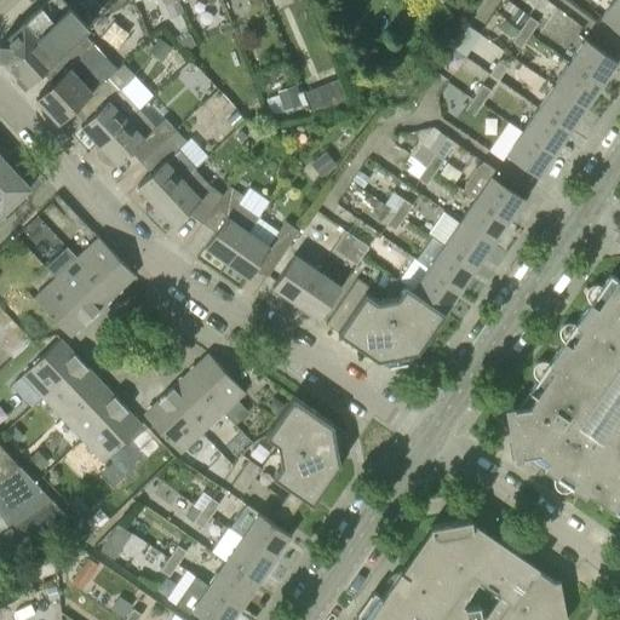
[(0,59),(24,87),(41,72),(58,55),(39,34),(69,6),(63,0),(46,0),(0,42),(0,59)]
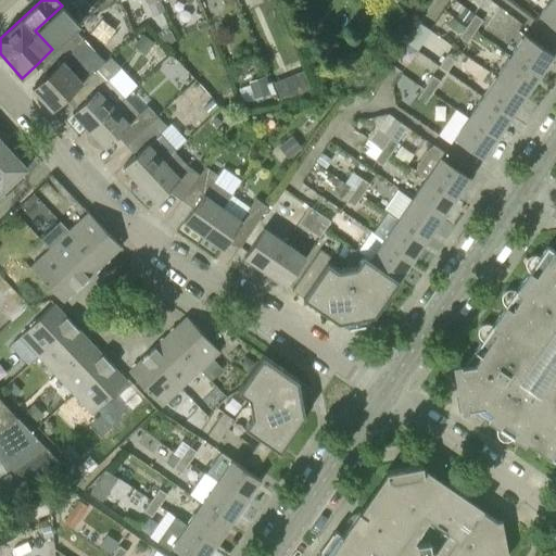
[(159,0),(149,4),(153,15),(163,11),(159,0)]
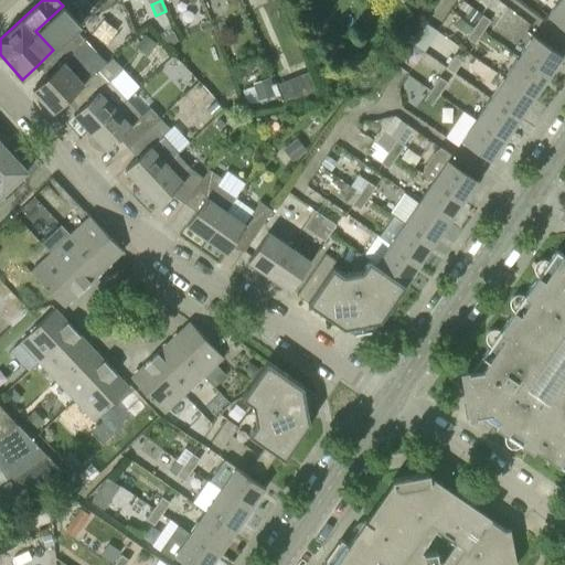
[(486,0),(480,0),(477,4),(498,20),(505,9),(493,1),(491,3),(486,0)]
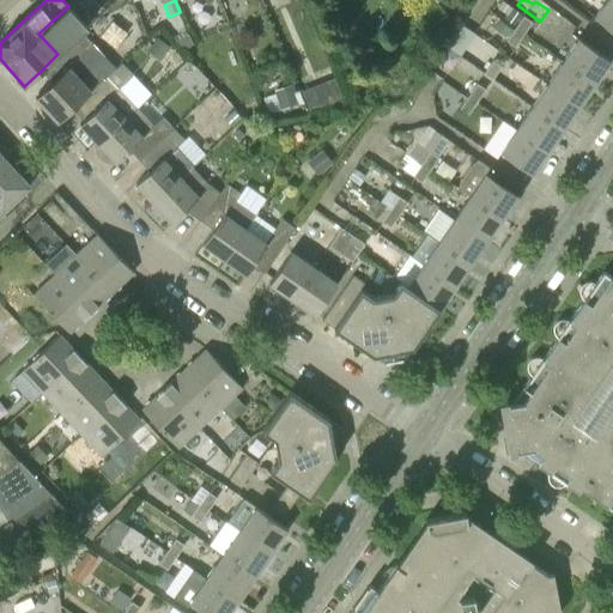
[(612,0),(606,0),(593,16),(612,32),(612,0)]
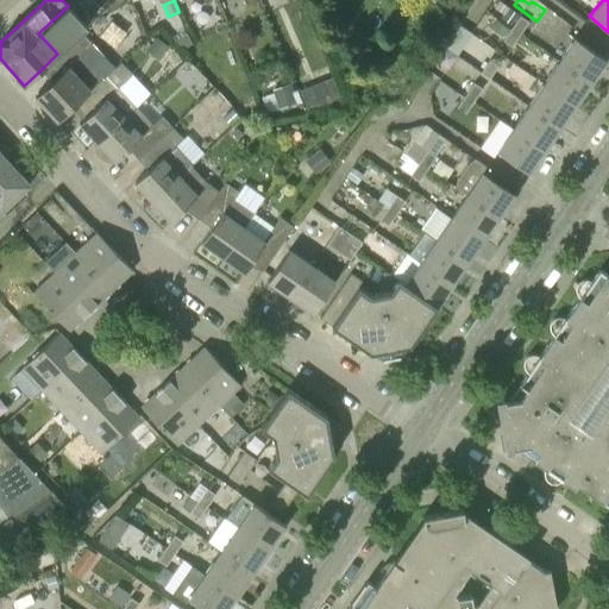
[(504,16),(509,8),(498,1),(494,8),(504,16)]
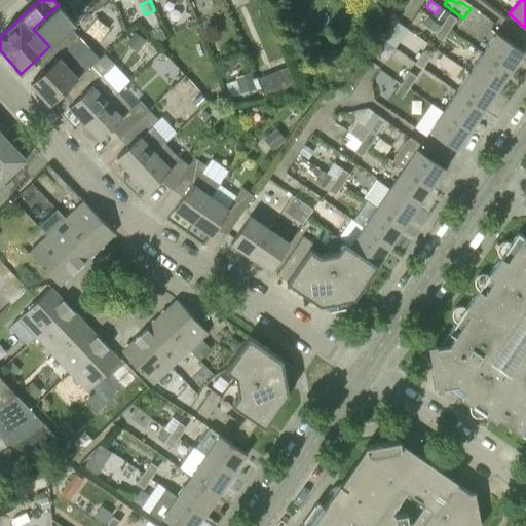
[(442,25),(449,29),(457,19),(449,13),(442,25)]
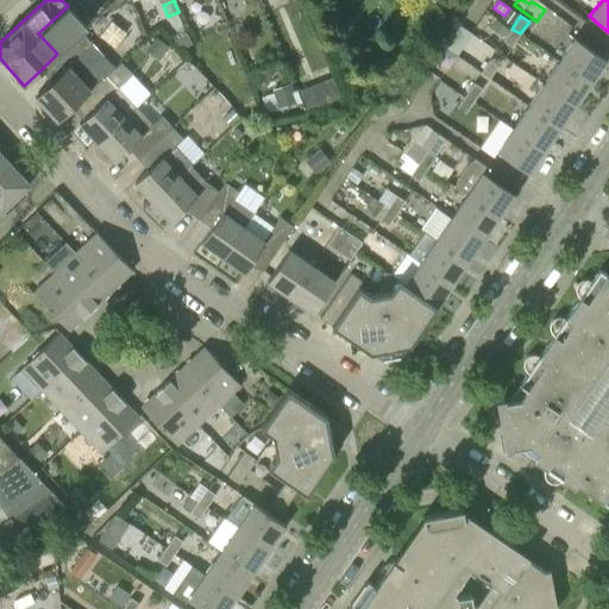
[(508,27),(496,19),(490,27),(502,36),(508,27)]
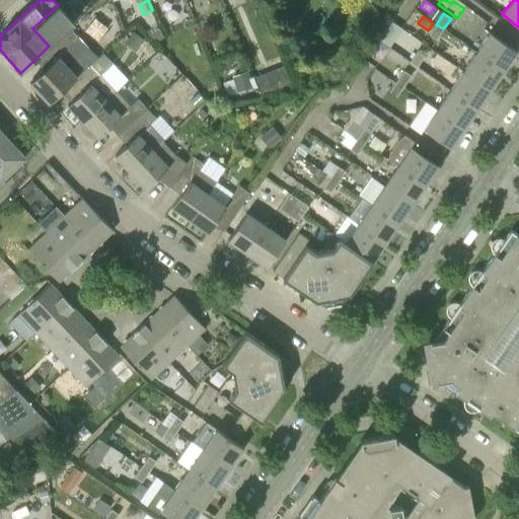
[(436,24),(429,34),(436,40),(443,28),(436,24)]
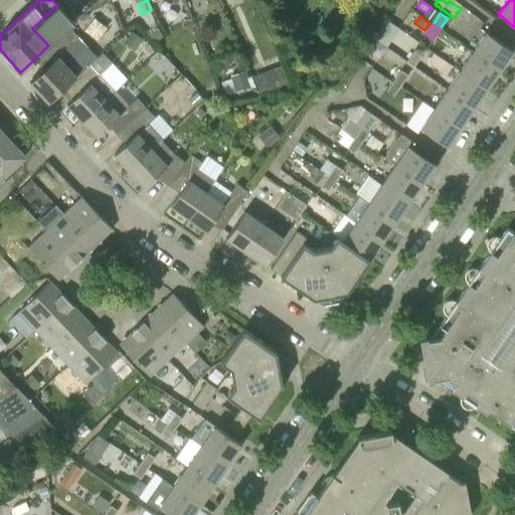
[(68,86),(98,57),(97,57),(88,46),(70,62),(72,65),(70,67),(58,54),(77,36),(69,26),(48,45),(34,59),(42,69),(29,81),(48,102),(67,84),(68,86)]
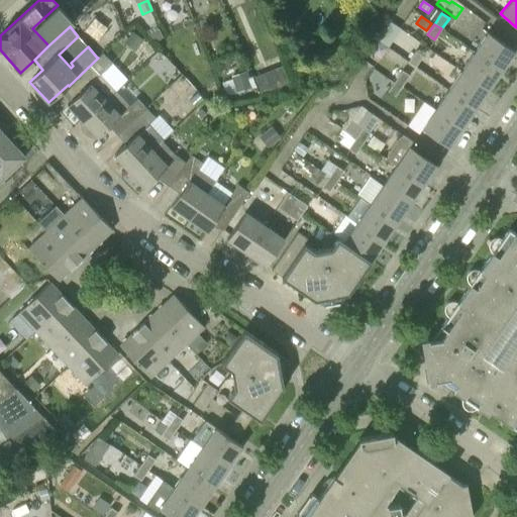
[(162,37),(158,27),(147,34),(154,42),(162,37)]
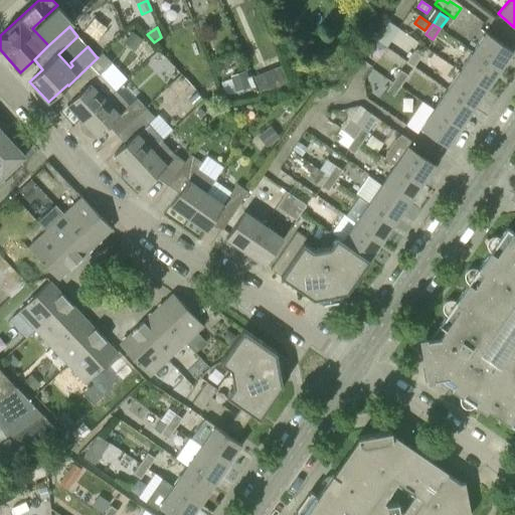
[(132,31),(124,42),(134,49),(143,38),(132,31)]
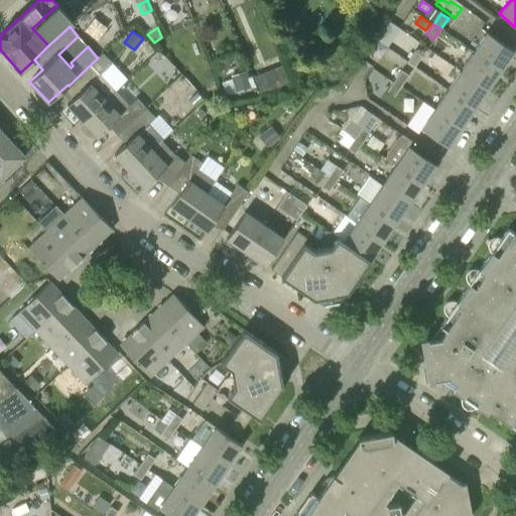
[(473,51),(500,70),(513,50),(487,32),(473,51)]
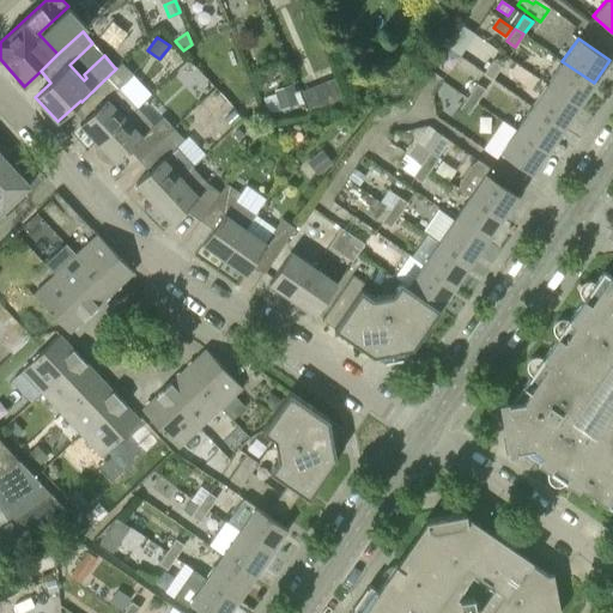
[(374,61),(376,52),(363,48),(360,58),(374,61)]
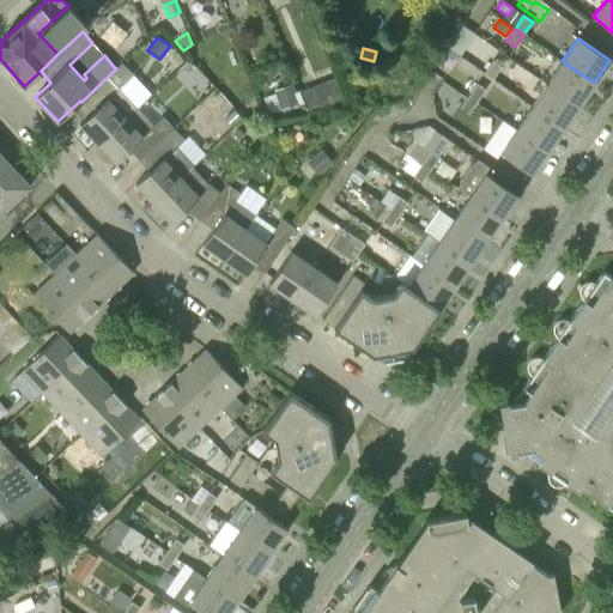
[(492,60),(484,73),(492,79),(502,67),(492,60)]
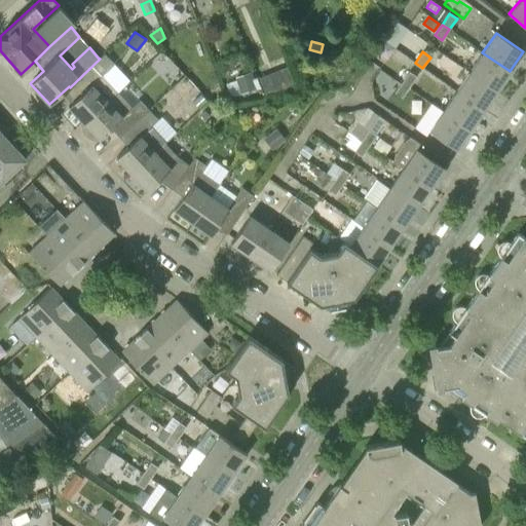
[(79,97),(68,106),(83,122),(118,92),(102,75),(114,64),(104,52),(99,59),(100,59),(70,87),(79,97)]
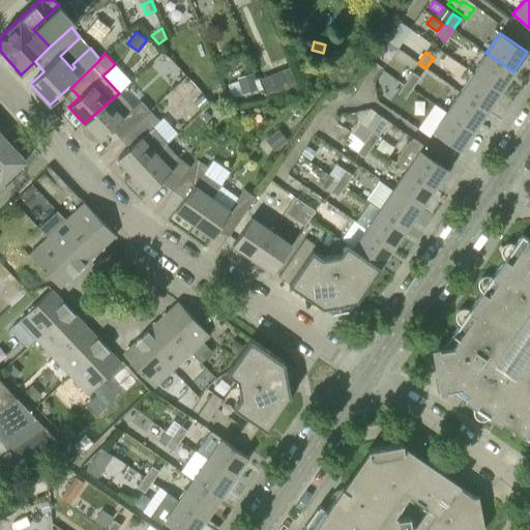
[(472,72),(500,91),(513,71),(486,53),(472,72)]
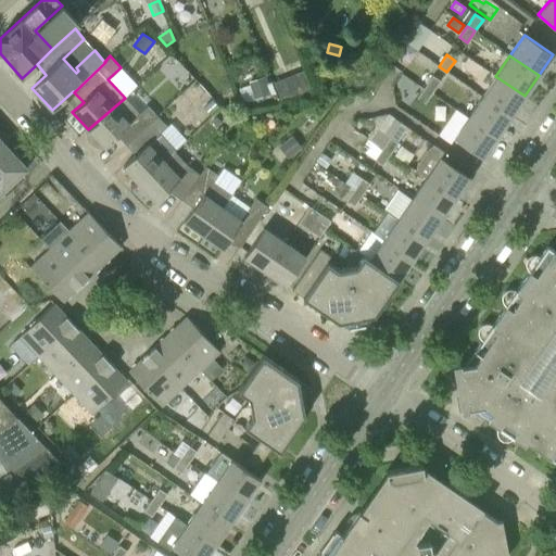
[(302,68),(288,75),(295,96),(311,89),(302,68)]
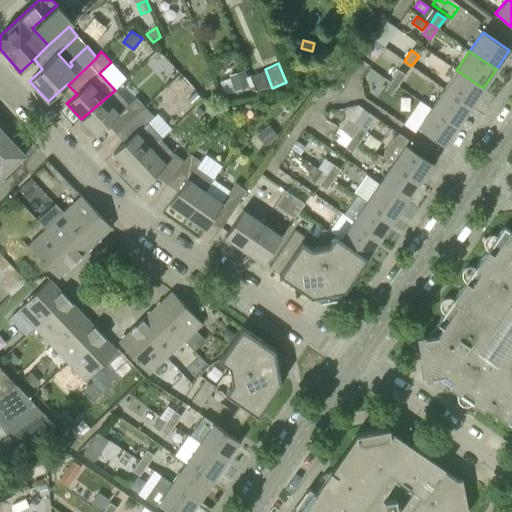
[(229,75),(230,78),(234,90),(234,91),(250,86),(245,69),(229,75)]
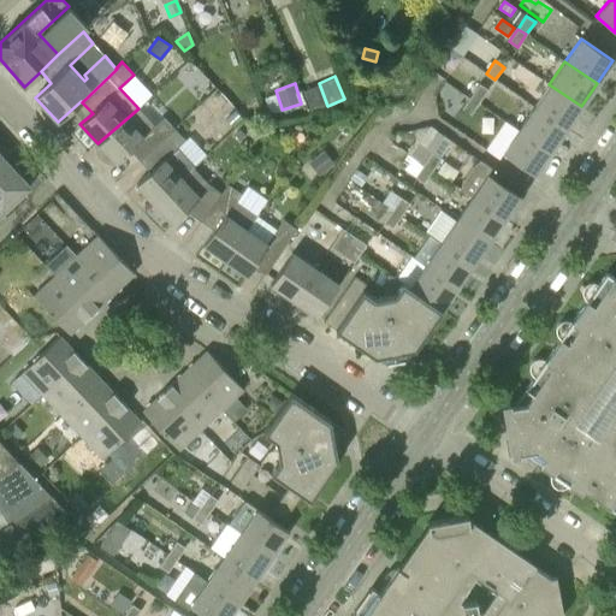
[(471,95),(480,102),(489,89),(480,83),(471,95)]
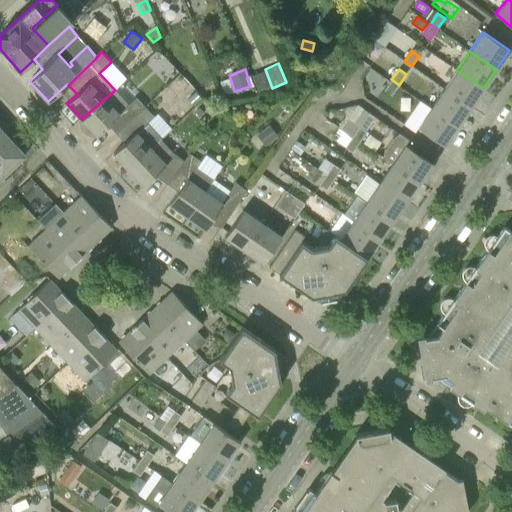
[(443,89),(470,108),(483,88),(456,70),(443,89)]
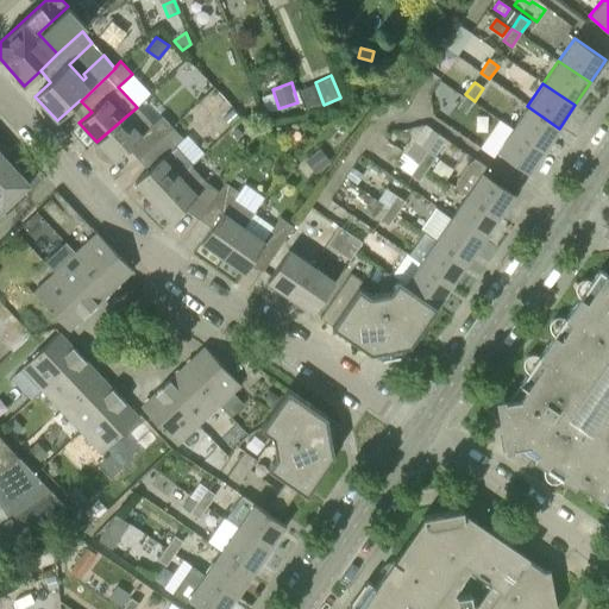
[(475,101),(465,94),(457,107),(465,113),(475,101)]
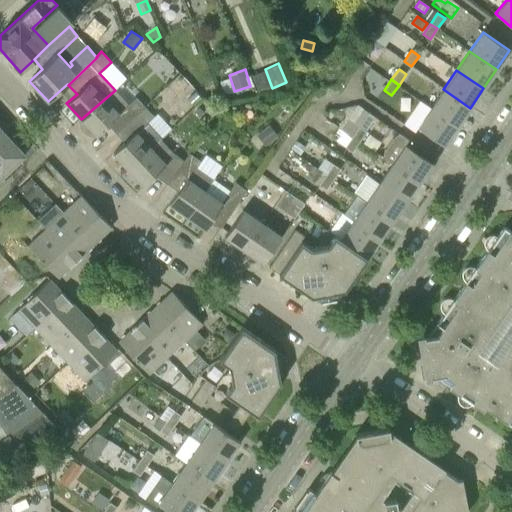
[(430,108),(457,126),(470,108),(443,89),(430,108)]
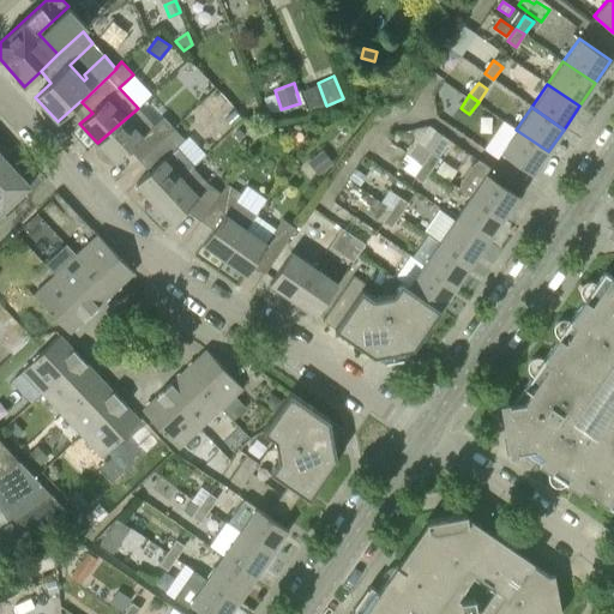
[(130,150),(139,161),(174,128),(163,116),(154,125),(138,108),(97,143),(116,163),(130,150)]
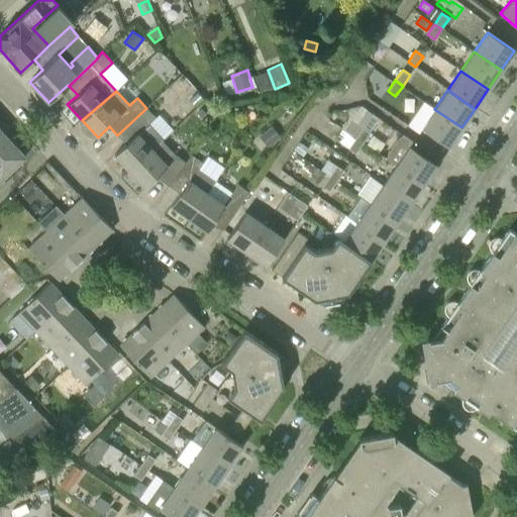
[(188,100),(195,107),(203,99),(197,92),(188,100)]
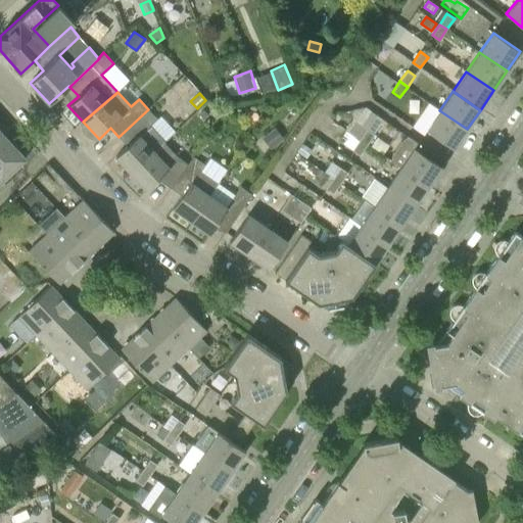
[(423,133),(426,130),(454,148),(467,129),(439,110),(428,102),(412,127),(423,133)]
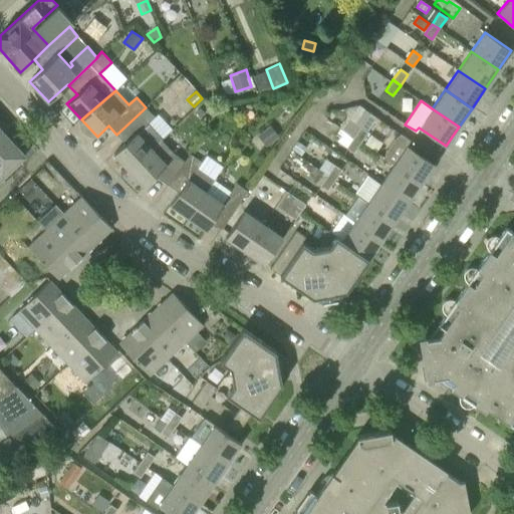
[(342,130),(353,137),(360,126),(367,132),(377,119),(359,105),(342,130)]
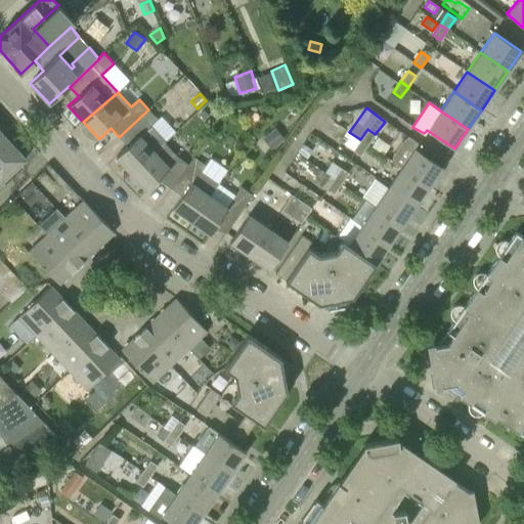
[(127,146),(116,157),(131,174),(156,151),(165,143),(164,142),(165,141),(150,125),(157,119),(148,110),(119,137),(127,146)]
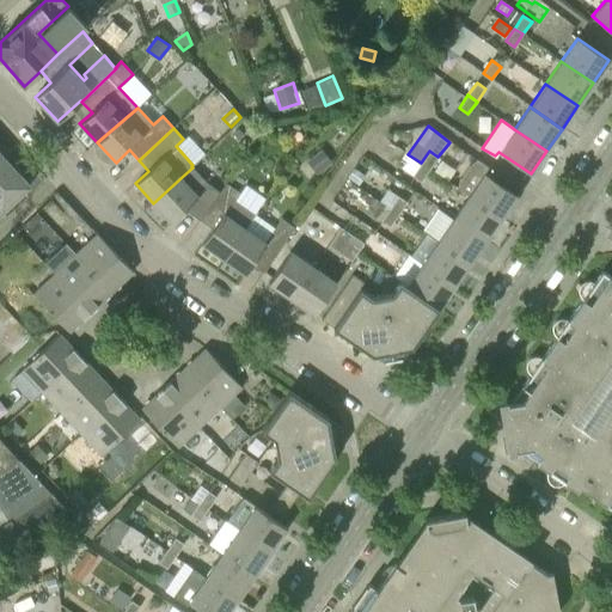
[(244,134),(238,128),(232,133),(239,140),(244,134)]
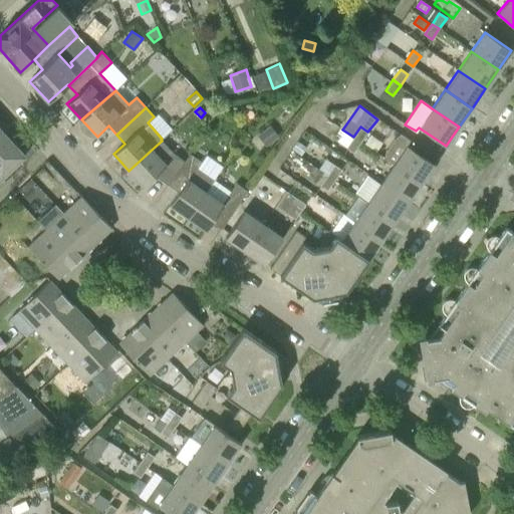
[(270,125),(258,135),(267,147),(279,137),(270,125)]
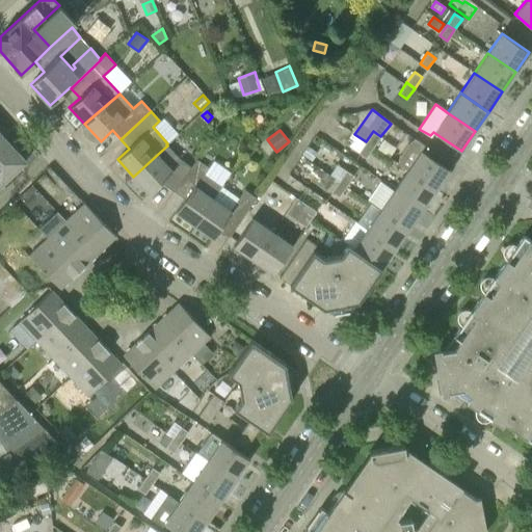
[(366,141),(373,148),(380,136),(373,131),(366,141)]
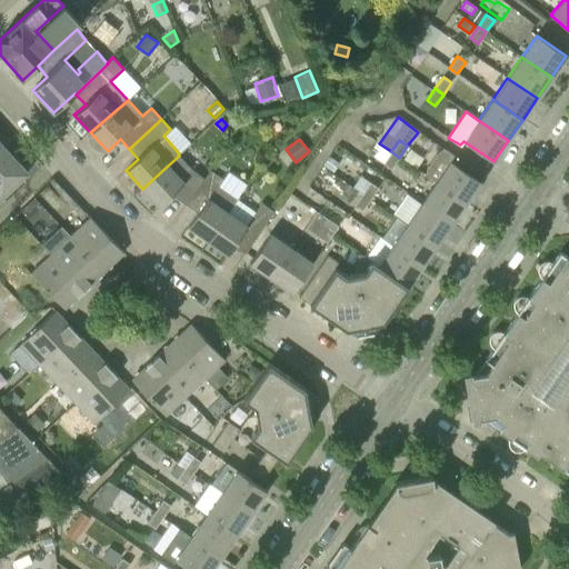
[(0,161),(9,153),(0,142),(0,161)]
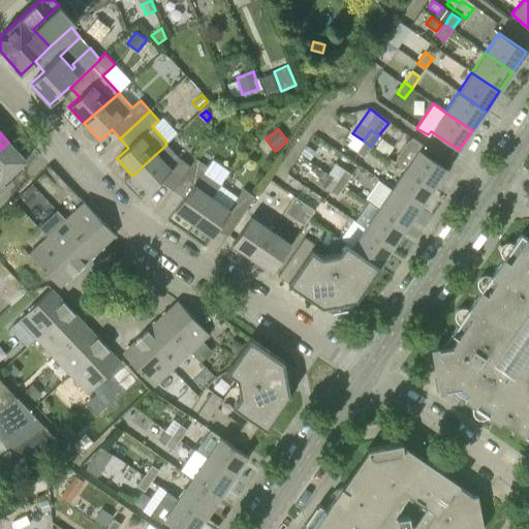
[(405,168),(433,188),(446,168),(421,151),(424,145),(412,137),(406,143),(398,155),(396,162),(405,169),(405,168)]
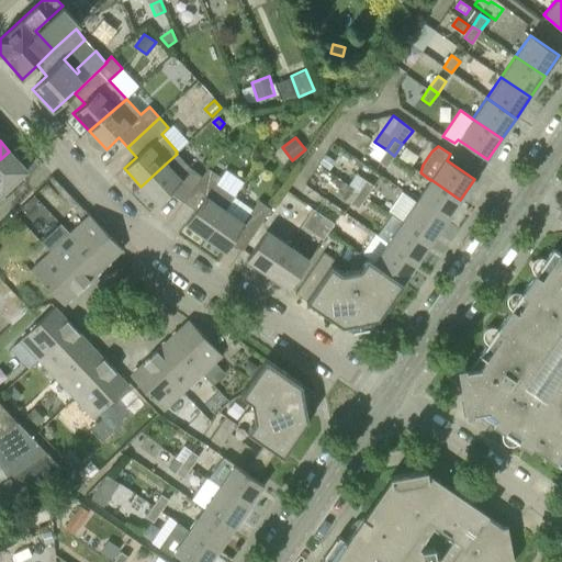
[(394,156),(386,149),(379,160),(386,167),(394,156)]
